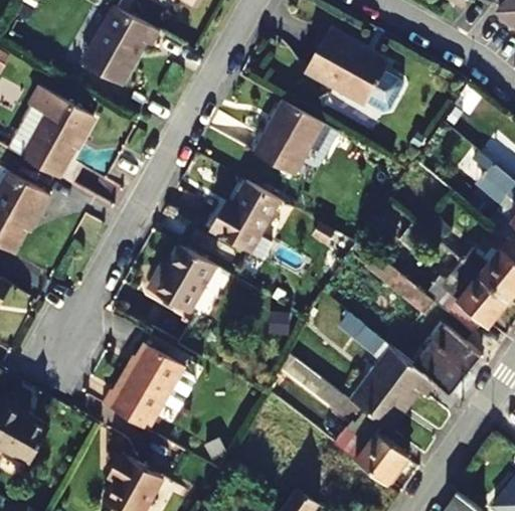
[(514,0),(508,0),(495,16),(514,32),(514,0)]
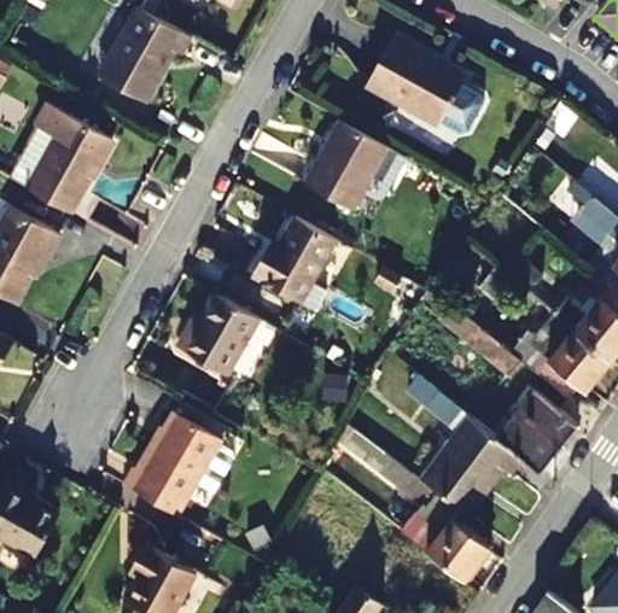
[(178,53),(185,57),(194,39),(141,9),(103,77),(149,103),(178,53)]
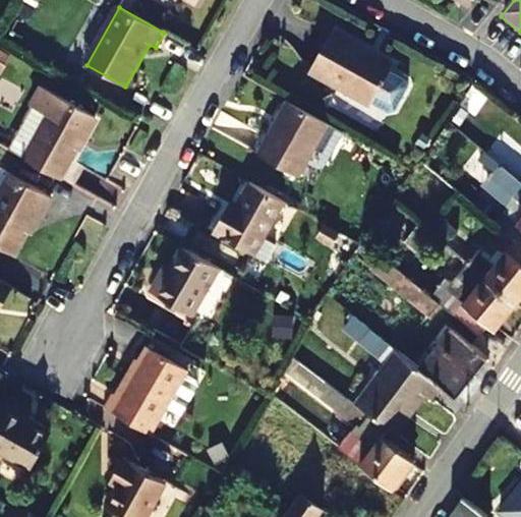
[(307,71),(344,93),(365,55),(359,52),(361,49),(331,32),(307,71)]
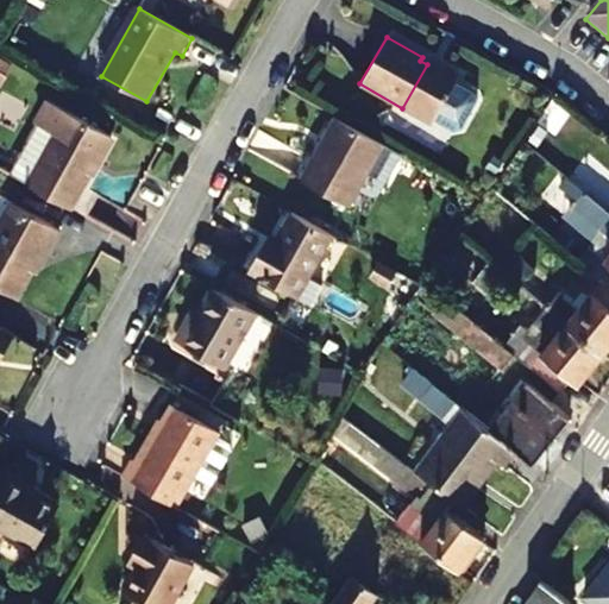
[(457,82),(427,64),(402,108),(431,125),(457,82)]
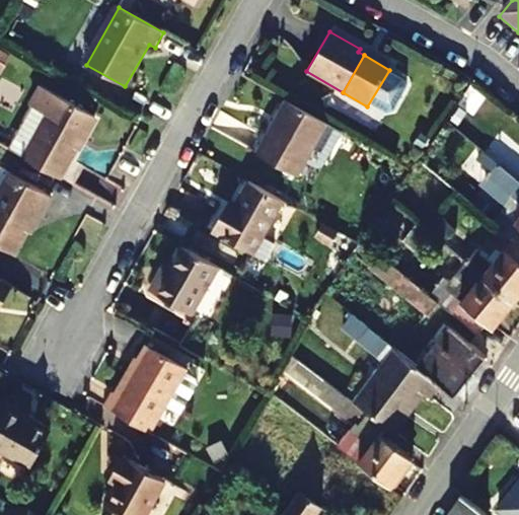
[(49,116),(25,159),(62,179),(96,119),(43,87),(31,106),(49,116)]
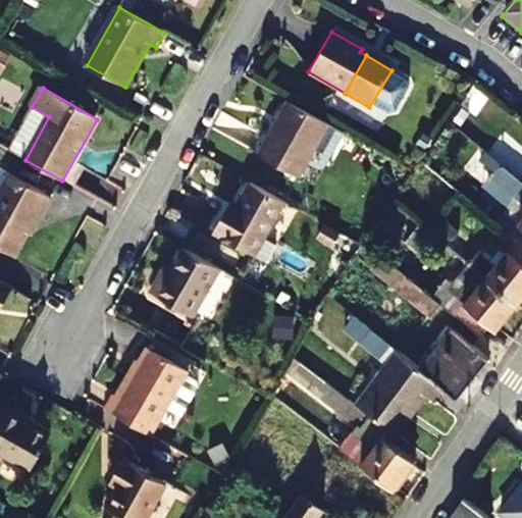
[(325,124),(286,102),(257,155),(296,177),(325,124)]
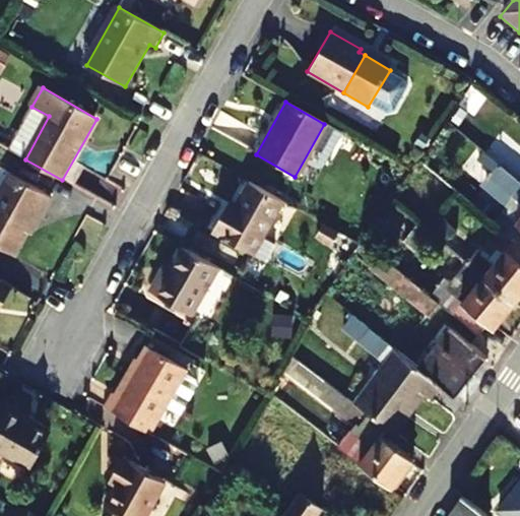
[(500,138),(485,156),(499,168),(513,150),(500,138)]
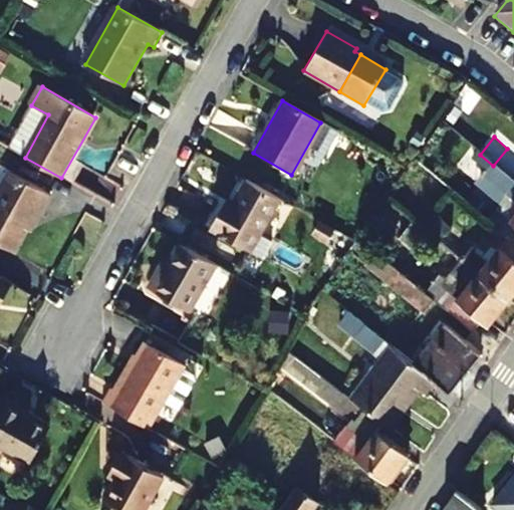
[(458,163),(480,180),(508,202),(513,194),(513,182),(493,166),(480,155),(471,147),(458,163)]
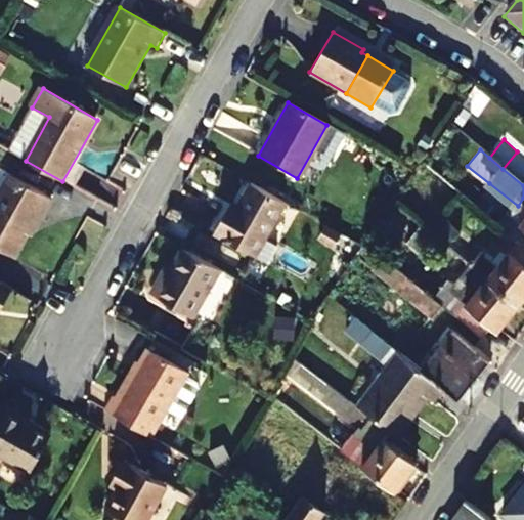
[(0,195),(0,249),(15,258),(41,213),(45,215),(53,201),(11,176),(0,195)]
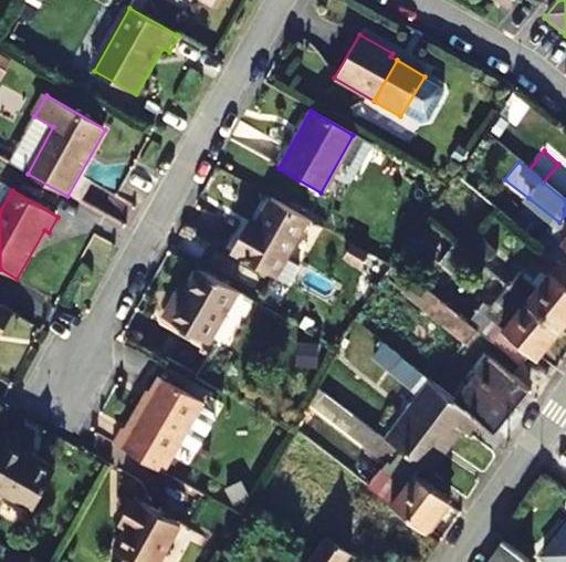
[(551,231),(559,222),(528,198),(522,207),(551,231)]
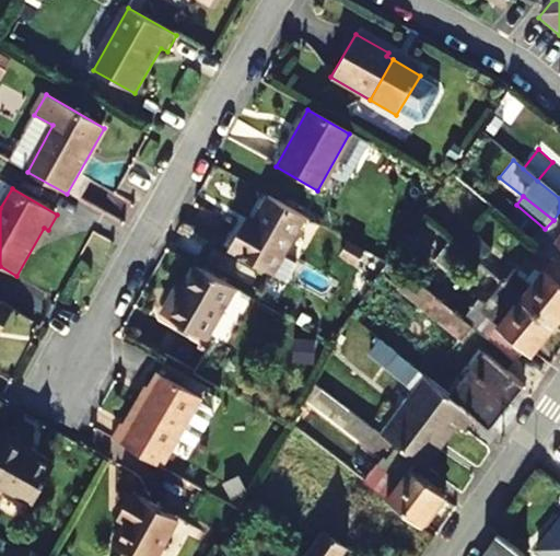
[(228,251),(271,275),(303,218),(267,197),(246,234),(238,230),(228,251)]
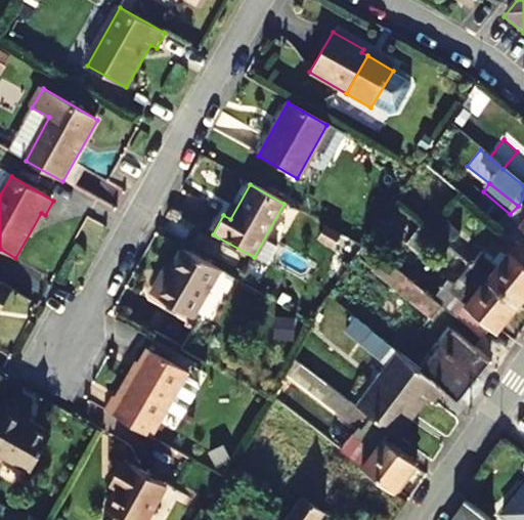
[(523,198),(518,206),(510,214),(498,228),(506,233),(523,249),(523,198)]
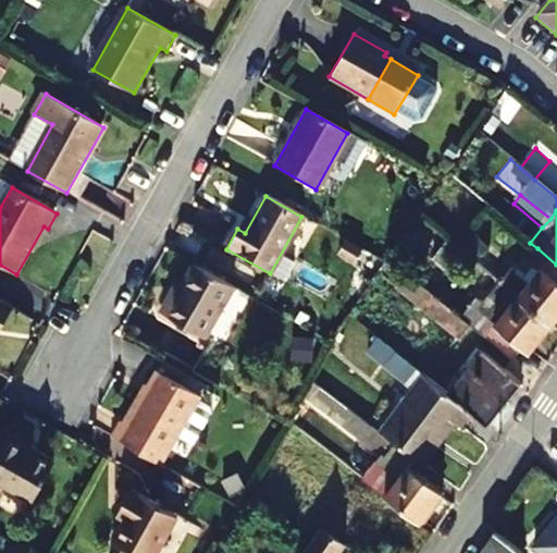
[(452,247),(474,266),(487,249),(465,231),(452,247)]
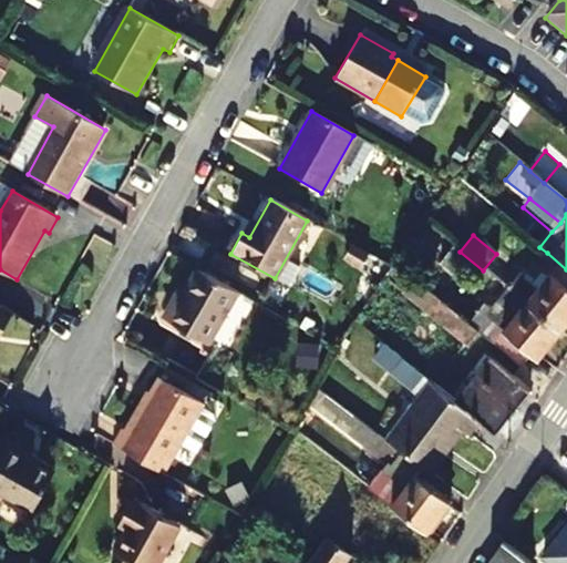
[(471,287),(483,270),(460,252),(449,242),(434,259),(471,287)]
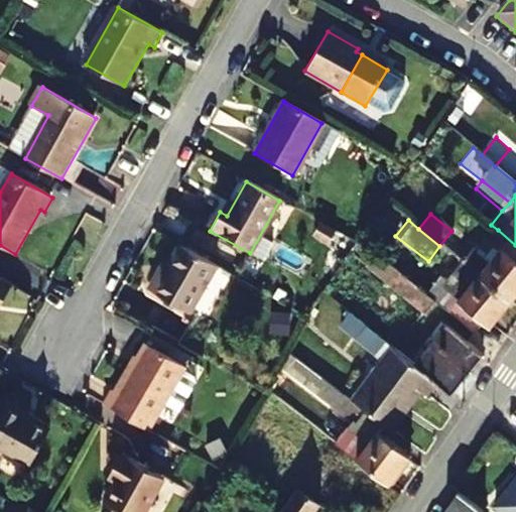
[(515,245),(498,230),(479,254),(475,252),(463,265),(510,304),(515,296),(515,245)]
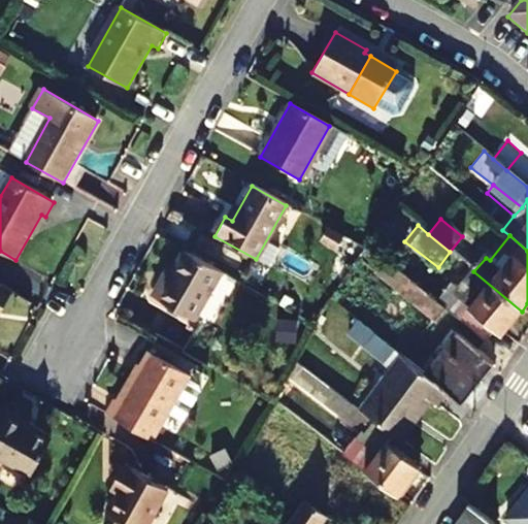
[(153,297),(195,321),(223,272),(185,251),(167,283),(163,281),(153,297)]
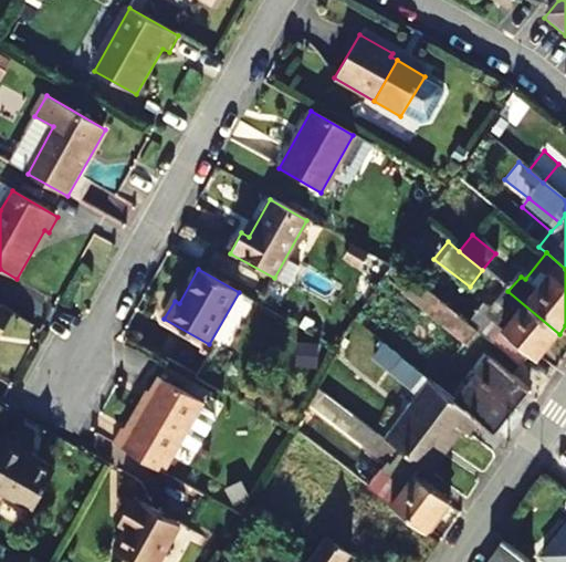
[(467,346),(479,334),(470,326),(413,281),(402,295),(467,346)]
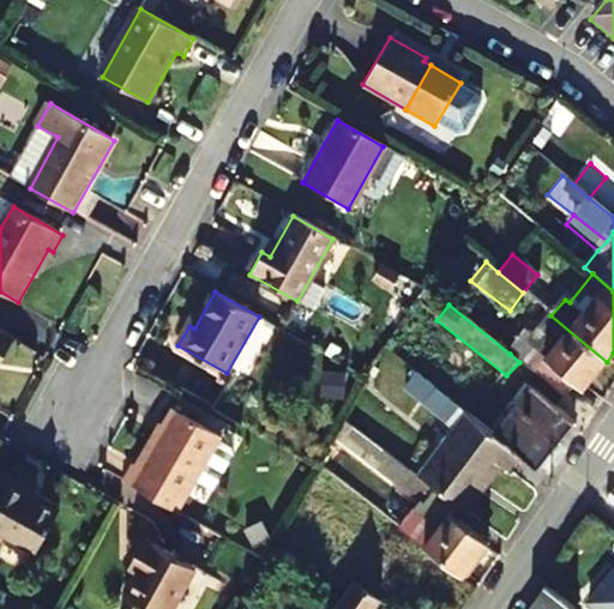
[(582,391),(607,362),(551,315),(531,339),(525,335),(510,354),(519,362),(564,398),(575,386),(582,391)]
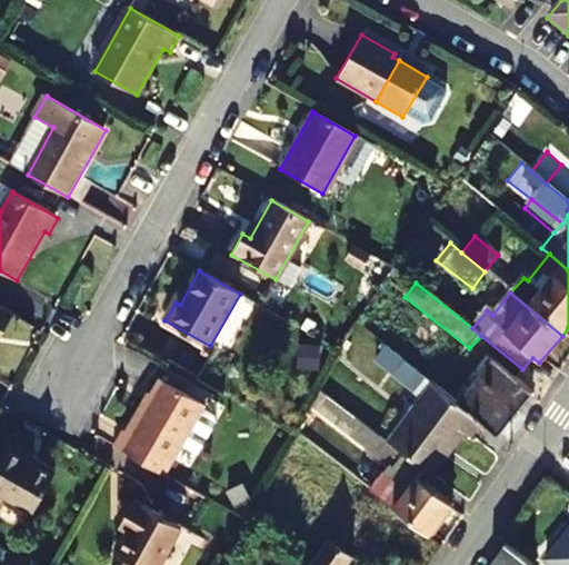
[(396,376),(423,398),(432,386),(406,364),(396,376)]
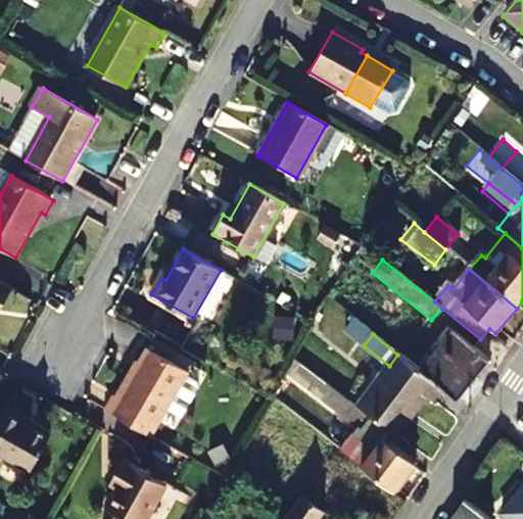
[(455,334),(421,373),(443,392),(458,403),(490,362),(455,334)]
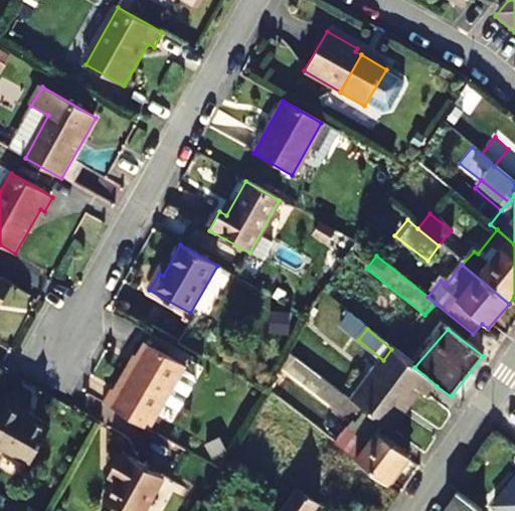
[(106,405),(149,431),(164,403),(180,412),(197,382),(195,375),(185,368),(146,345),(117,395),(113,393),(106,405)]
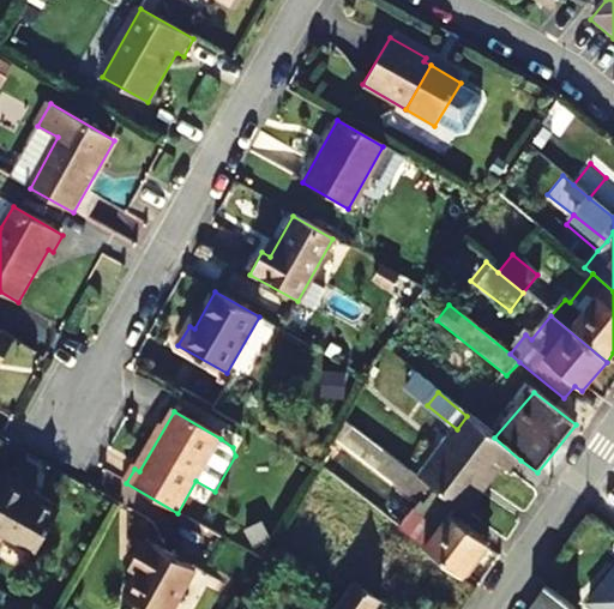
[(457,429),(419,480),(456,507),(465,514),(482,493),(486,493),(501,470),(509,475),(521,460),(494,438),(467,416),(457,429)]
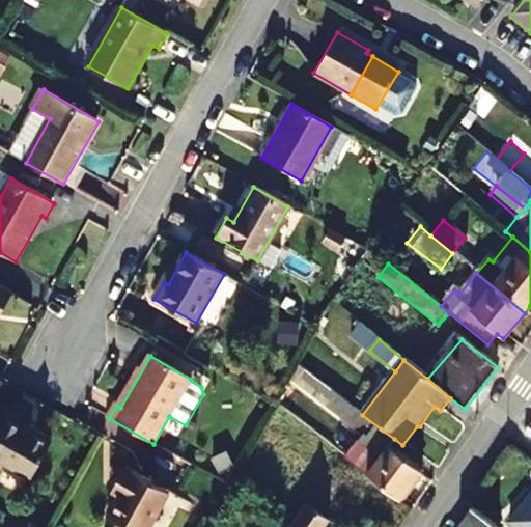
[(388,447),(394,439),(362,415),(297,365),(289,378),(326,405),(363,435),(357,442),(345,459),(400,500),(421,472),(388,447)]
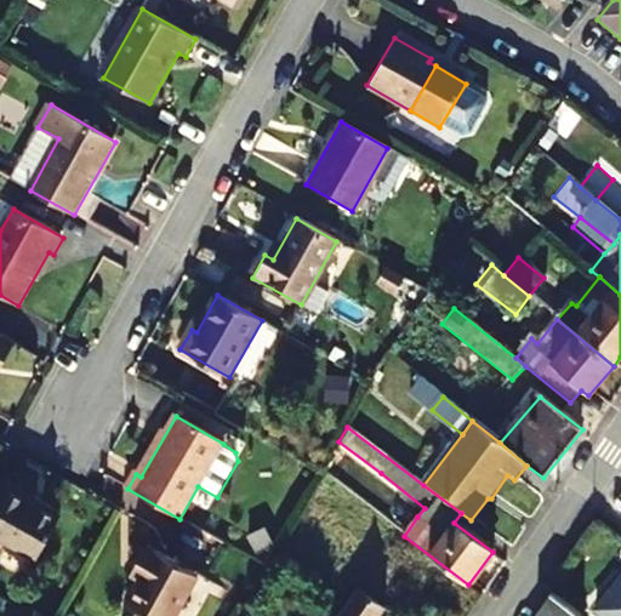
[(345,462),(417,517),(425,508),(381,473),(339,441),(334,452),(347,460),(345,462)]
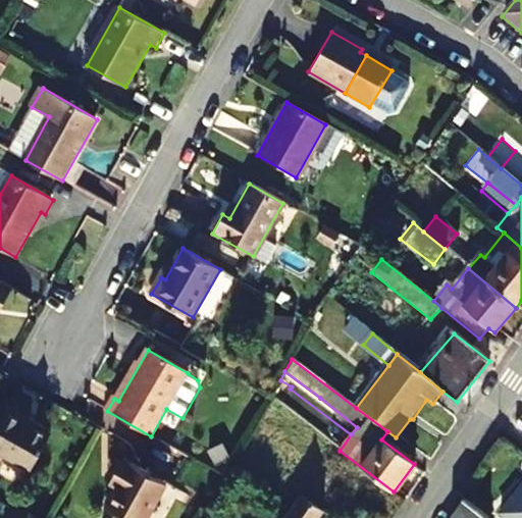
[(279,406),(290,389),(292,386),(280,380),(270,399),(279,406)]
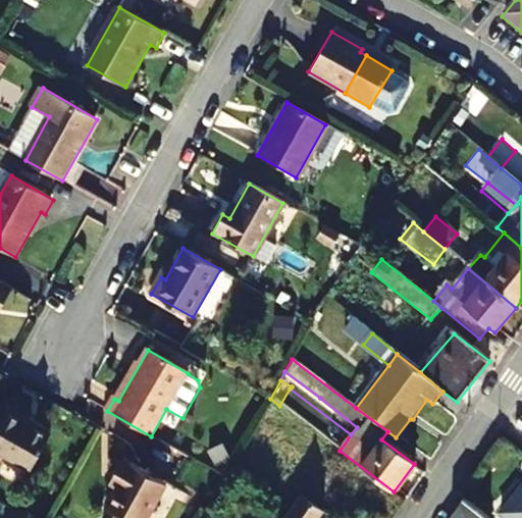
[(25,421),(27,418),(9,408),(0,424),(0,455),(32,474),(51,438),(25,421)]
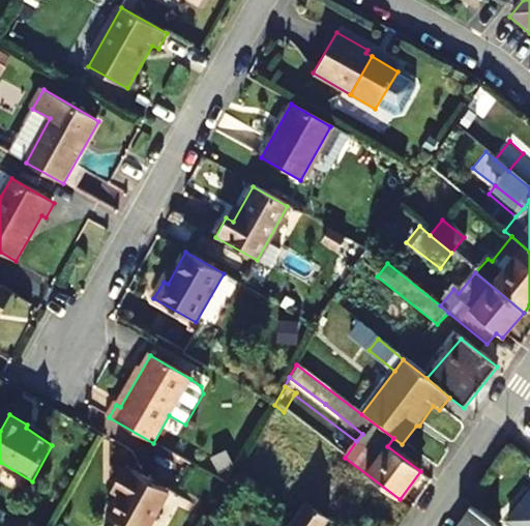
[(123,470),(113,487),(120,490),(116,498),(99,525),(148,525),(167,495),(123,470)]
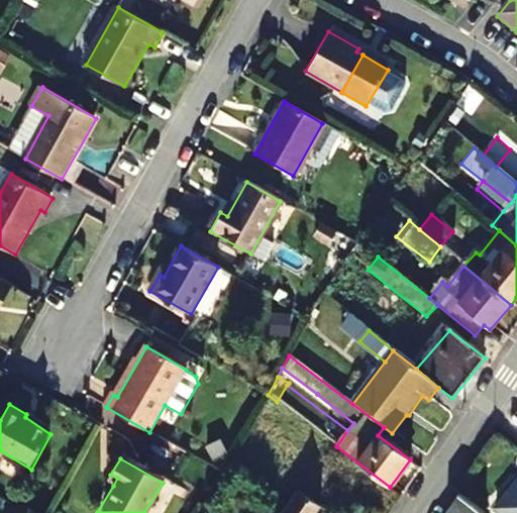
[(107,482),(113,486),(117,478),(110,475),(107,482)]
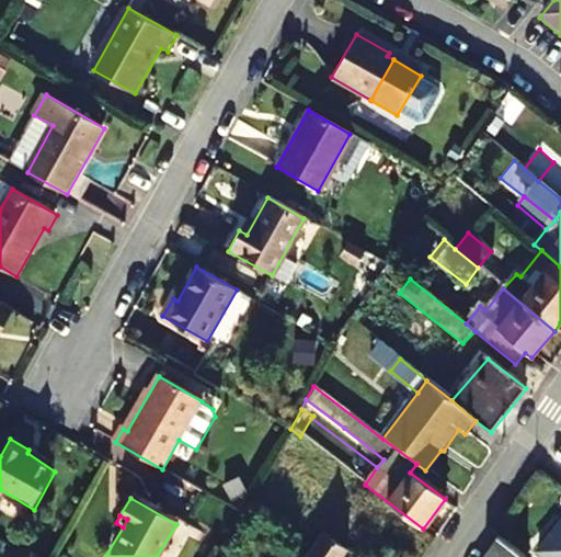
[(560,556),(560,525),(537,556),(560,556)]
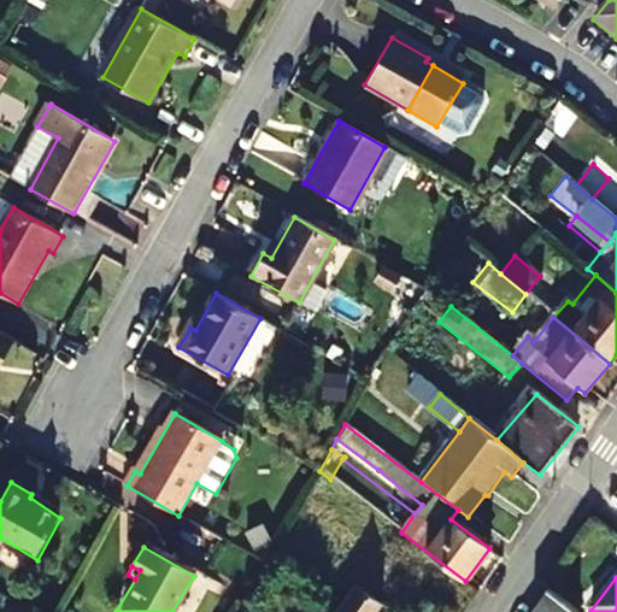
[(378,611),(382,606),(357,586),(338,611),(378,611)]
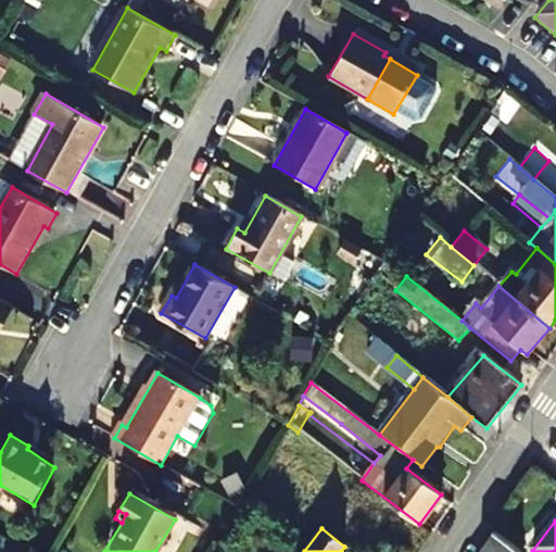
[(494,534),(483,551),(518,551),(494,534)]
